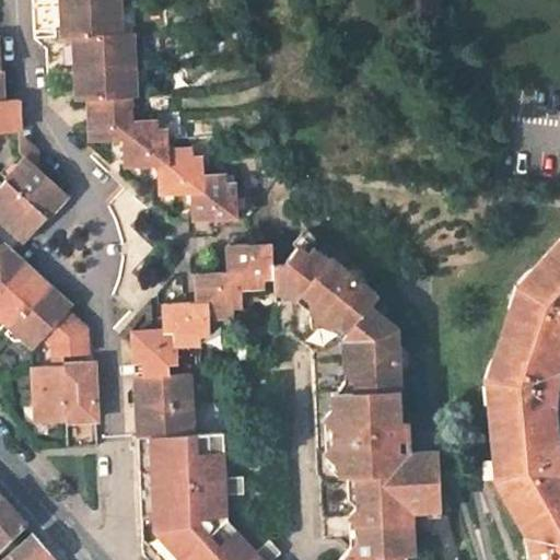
[(31,0),(33,15),(33,30),(53,28),(60,28),(58,0),(31,0)]
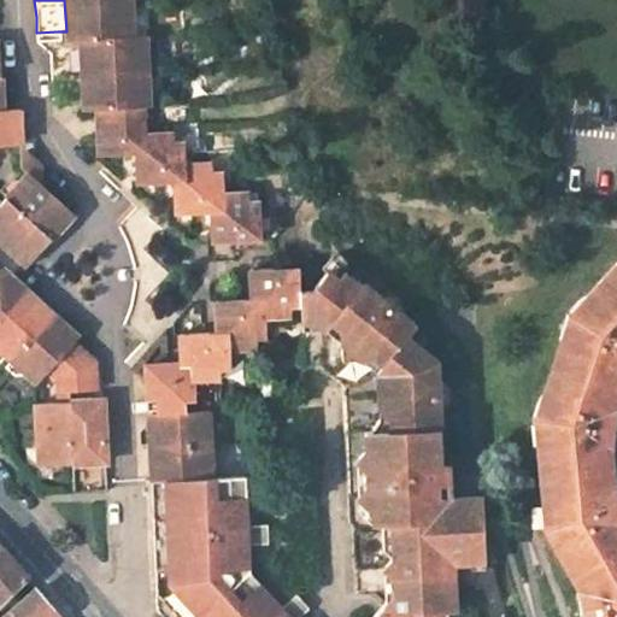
[(64,0),(66,31),(66,41),(77,40),(78,88),(83,97),(82,110),(94,110),(95,127),(97,156),(135,154),(135,166),(136,184),(174,182),(174,198),(175,213),(210,212),(211,228),(212,242),(259,240),(258,201),(248,201),(248,191),(223,192),(223,171),(212,172),(212,162),(186,163),(184,142),(174,142),(174,130),(146,133),(146,113),(135,115),(135,106),(146,106),(150,106),(146,34),(134,35),(131,0),(64,0)]
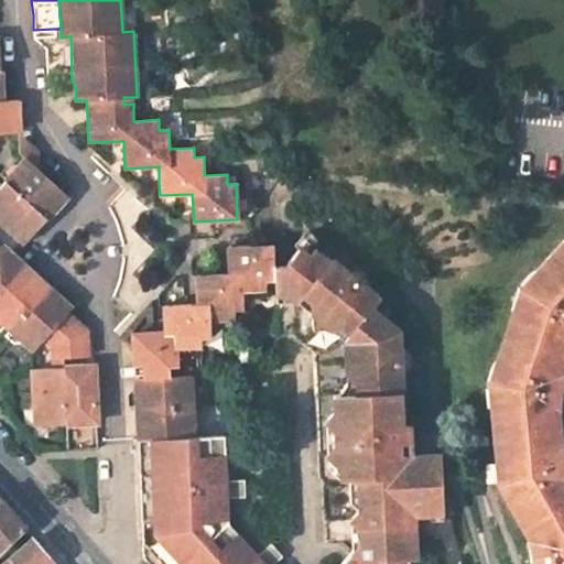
[(55,78),(64,77),(72,80),(71,36),(61,38),(61,29),(53,29),(53,35),(34,38),(46,50),(46,62),(49,90),(56,89),(55,78)]
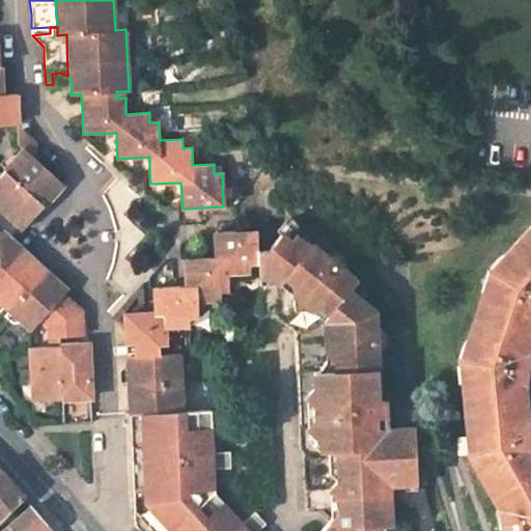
[(17,93),(1,94),(1,87),(0,58),(0,124),(19,123),(19,117),(17,93)]
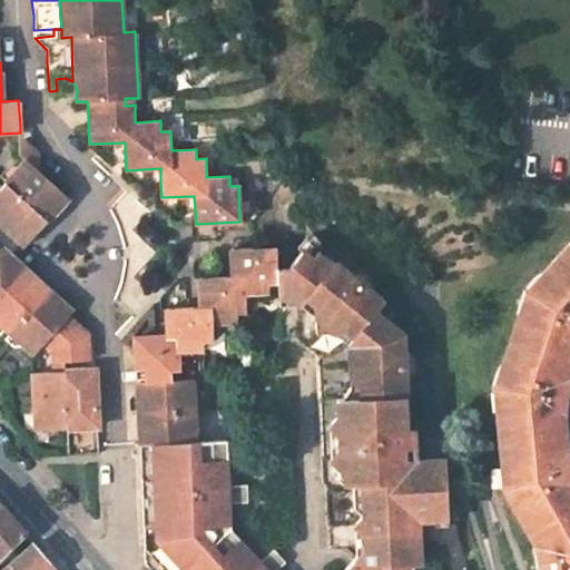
[(58,210),(69,199),(27,159),(0,188),(0,224),(23,246),(37,232),(58,210)]
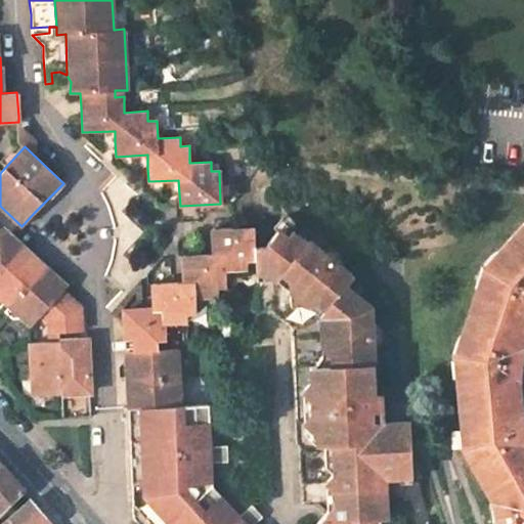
[(136,194),(116,175),(100,191),(107,207),(110,212),(112,218),(114,234),(113,251),(111,261),(104,276),(120,290),(139,270),(122,254),(142,231),(121,211),(136,194)]
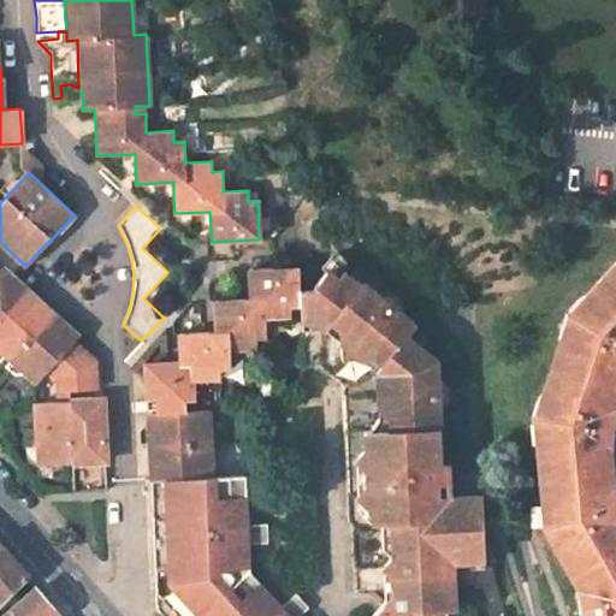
[(201,266),(160,229),(142,248),(167,272),(143,298),(164,318),(203,276),(197,271),(201,266)]
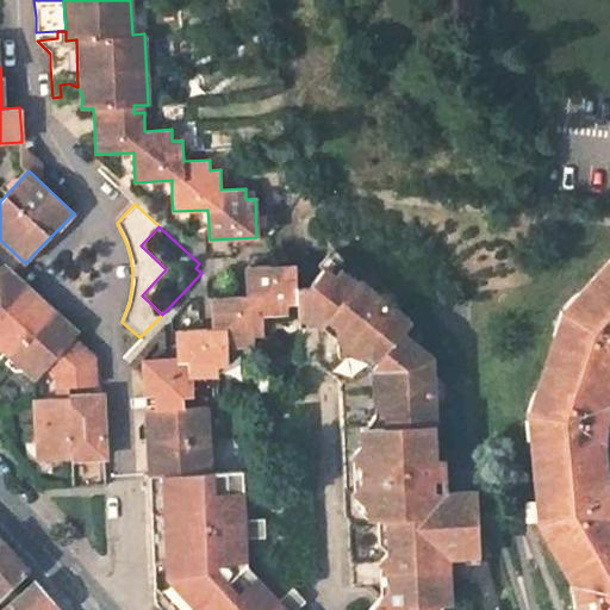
[(592,423),(609,361),(609,253),(571,293),(556,310),(537,372),(533,377),(528,388),(526,402),(536,486),(534,509),(535,529),(570,587),(576,609),(609,609),(609,502),(605,491),(592,423)]
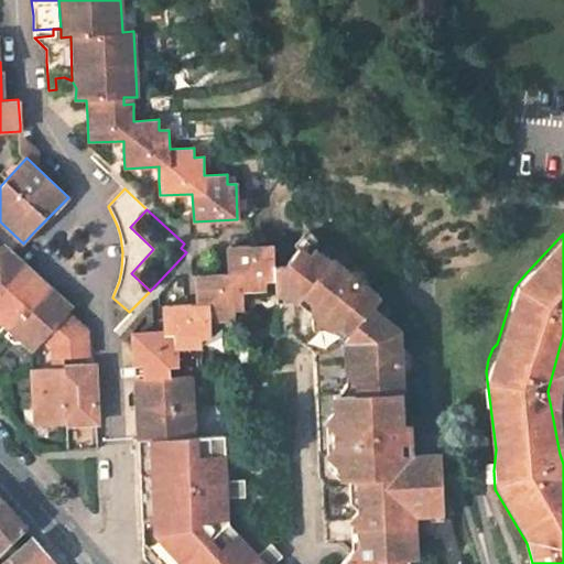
[(0,320),(32,349),(42,339),(52,348),(53,357),(88,355),(86,329),(77,322),(67,313),(73,307),(49,285),(17,256),(2,243),(0,245),(0,320)]
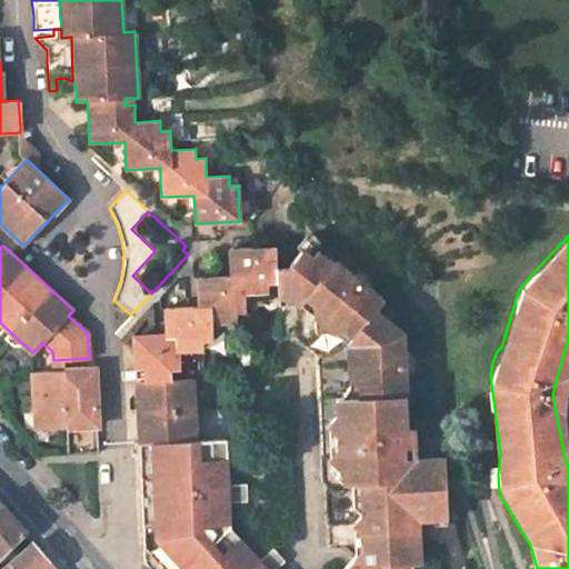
[(142,380),(135,381),(136,399),(137,423),(138,443),(196,441),(193,378),(171,379),(170,369),(180,369),(179,352),(202,351),(202,340),(211,340),(211,323),(237,322),(236,312),(246,312),(245,293),(267,292),(266,282),(277,282),(277,268),(276,246),(228,248),(228,261),(229,276),(195,277),(196,292),(196,306),(162,307),(163,321),(163,335),(132,336),(133,357),(133,368),(141,367),(142,380)]
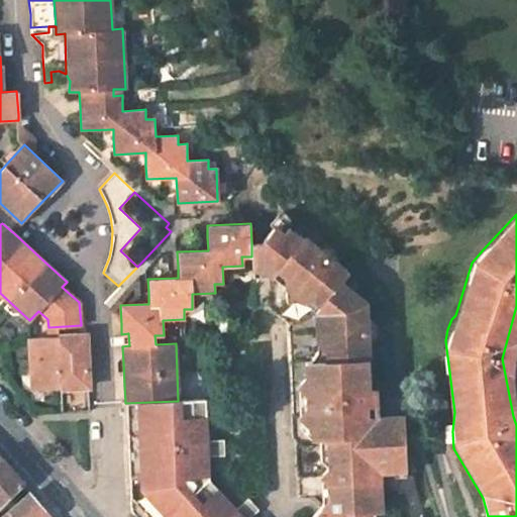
[(358,339),(357,319),(364,319),(369,314),(368,304),(363,300),(351,301),(334,288),(346,274),(345,267),(333,256),(325,266),(310,252),(317,243),(305,233),(296,234),(288,228),(284,230),(281,232),(273,227),(262,242),(251,243),(251,256),(254,308),(269,308),(291,324),(296,439),(298,439),(301,499),(332,497),(324,507),(332,515),(375,513),(379,513),(379,494),(370,487),(363,480),(380,462),(387,470),(405,469),(403,422),(395,421),(395,416),(366,417),(365,389),(368,389),(367,358),(372,357),(371,344),(366,339),(358,339)]
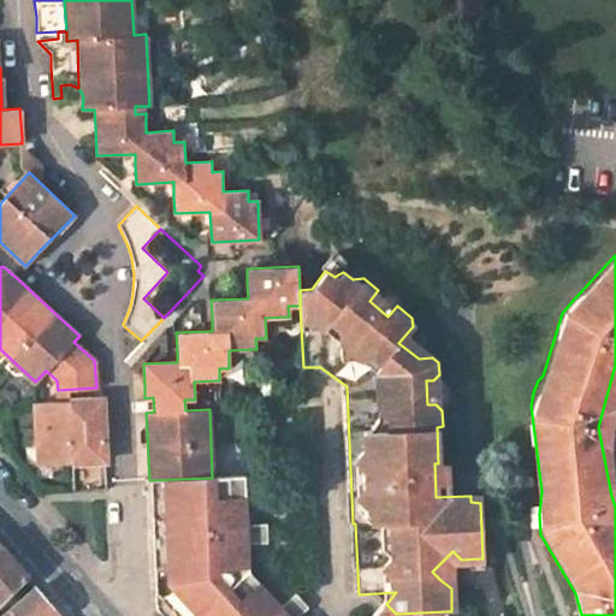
[(397,306),(378,290),(369,301),(388,317),(397,306)]
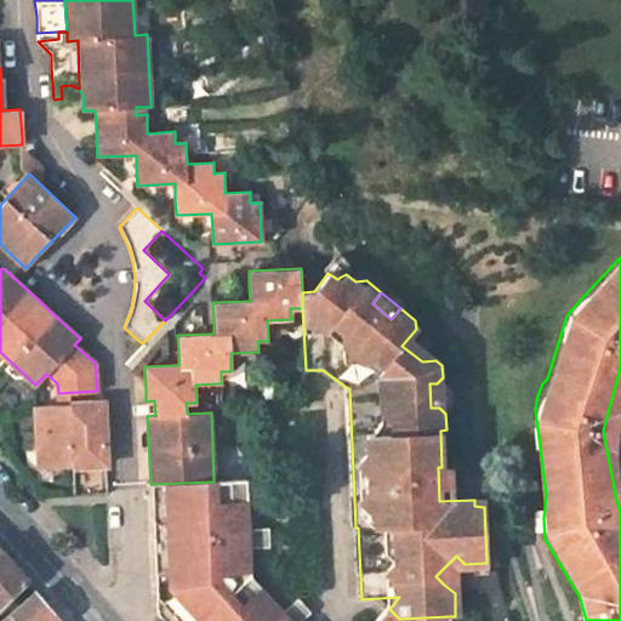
[(106,416),(104,400),(34,405),(38,467),(108,463),(107,449),(106,416)]
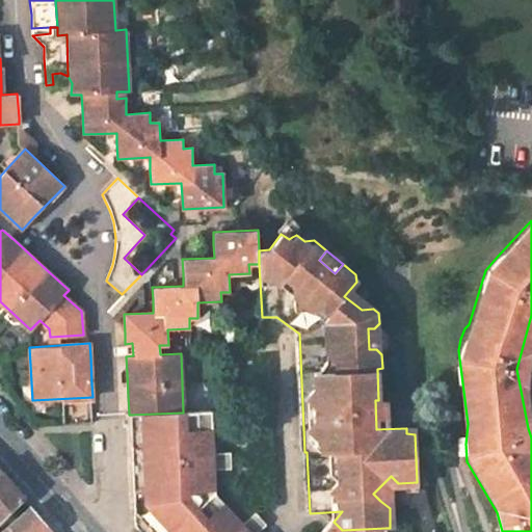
[(249,517),(243,524),(215,493),(214,469),(223,469),(223,452),(213,452),(212,410),(183,413),(129,415),(134,526),(139,531),(258,531),(260,530),(249,517)]
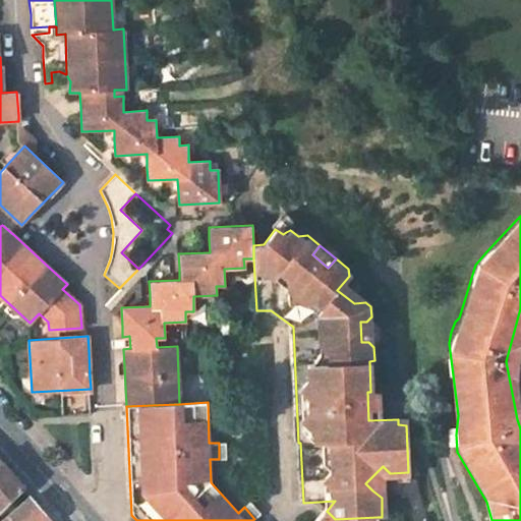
[(226,443),(219,443),(219,459),(227,458),(226,443)]
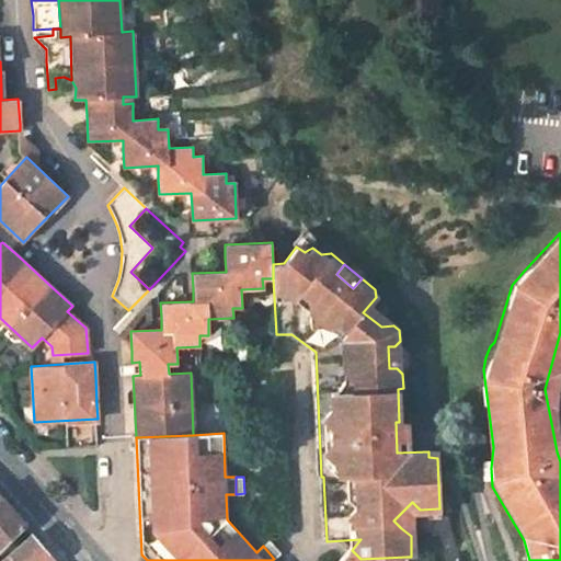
[(0,556),(11,547),(7,544),(26,526),(0,497),(0,556)]
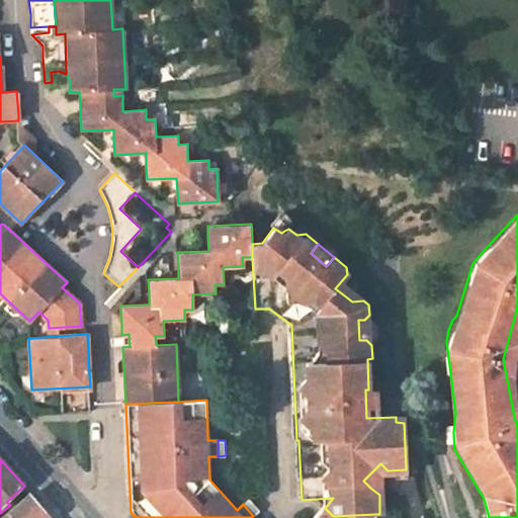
[(370,488),(387,470),(380,463),(363,481),(370,488)]
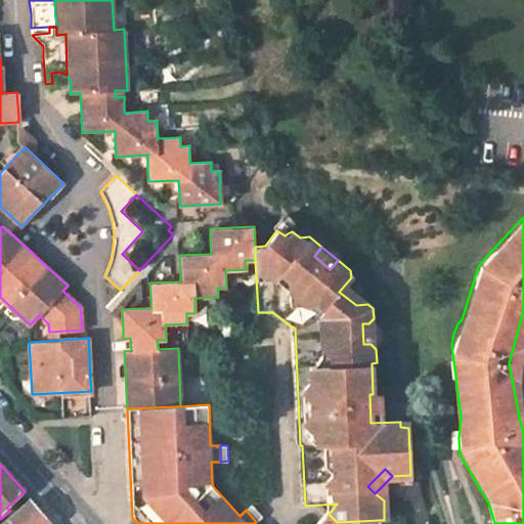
[(32,499),(1,523),(48,523),(52,521),(32,499)]
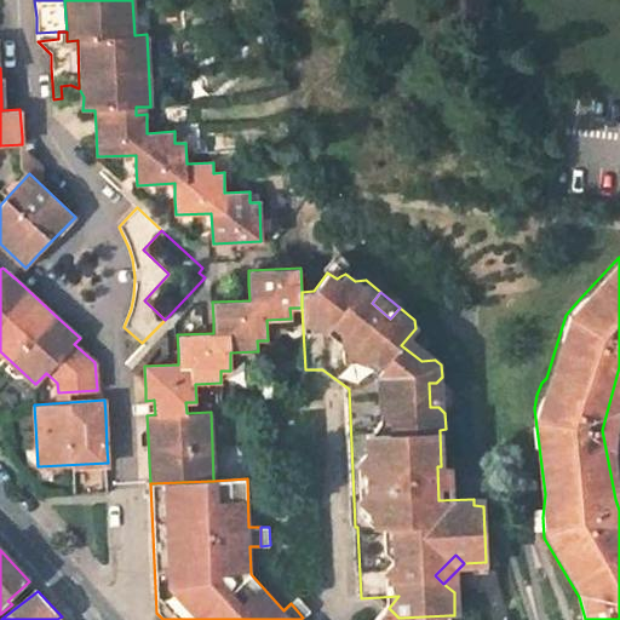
[(310,612),(298,597),(291,603),(303,618),(310,612)]
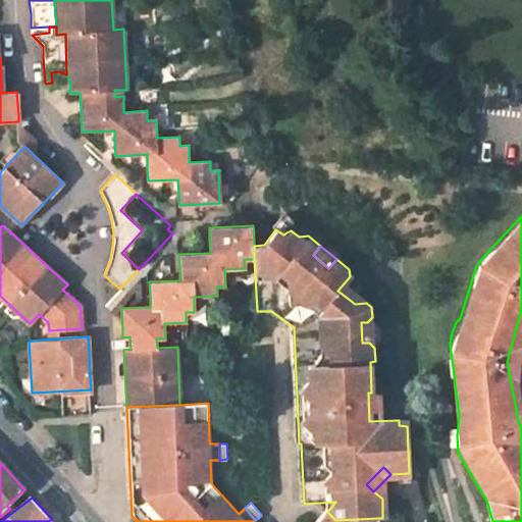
[(378,521),(378,518),(335,520),(327,512),(317,521),(378,521)]
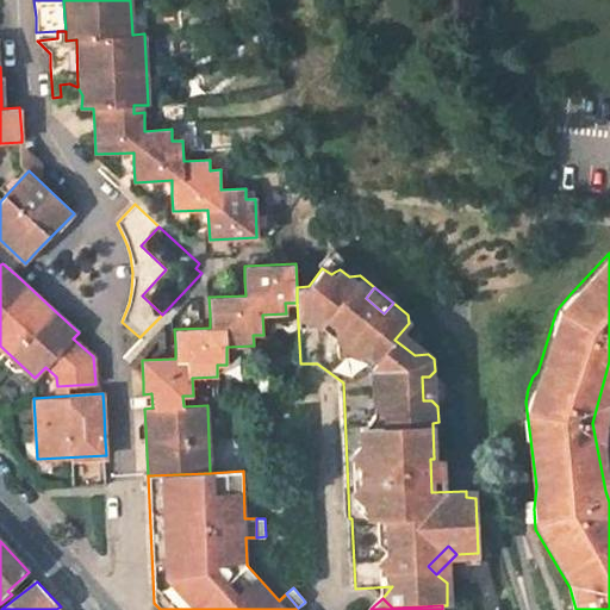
All buildings are outlined.
